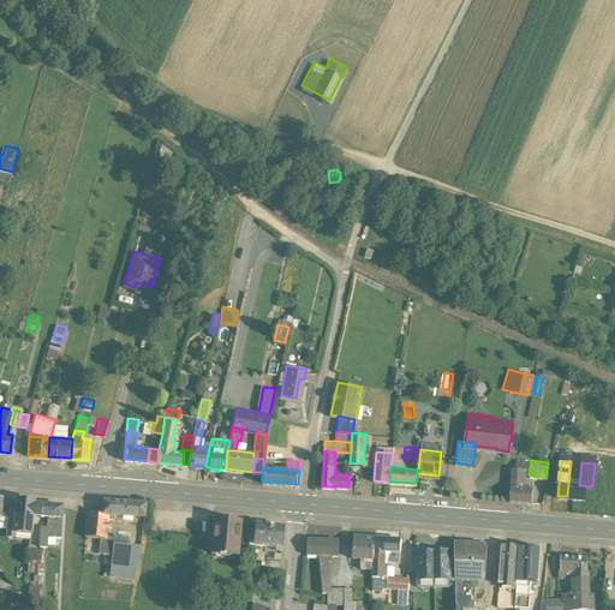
[(524,467),(514,467),(512,478),(511,500),(532,501),(532,489),(523,488),(524,467)]
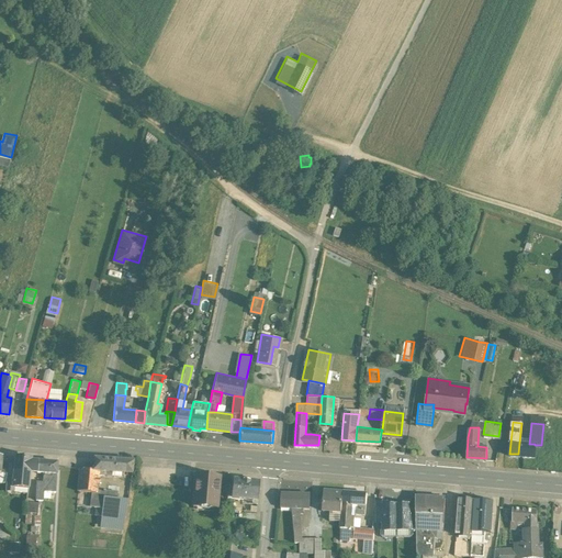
[(529,444),(519,443),(518,454),(535,455),(535,445),(535,444),(529,444)]
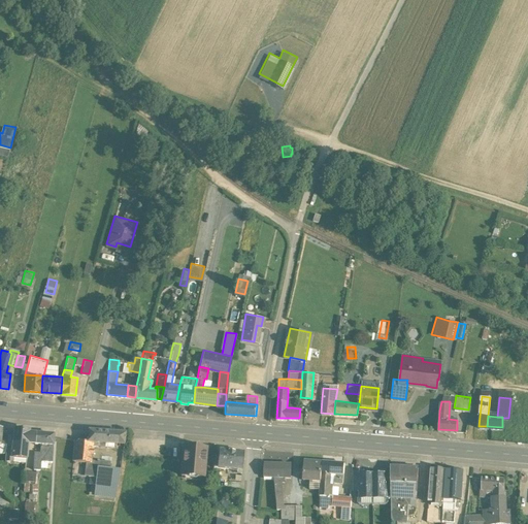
[(28,428),(13,427),(12,444),(11,456),(12,456),(26,457),(27,441),(35,441),(35,431),(28,430),(28,428)]
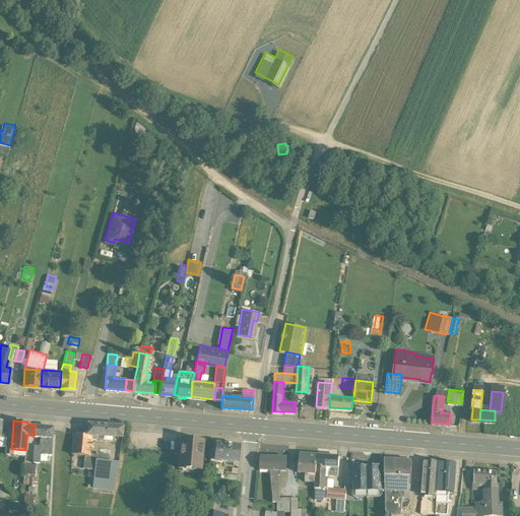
[(123,425),(86,422),(85,433),(90,434),(94,434),(122,436),(123,425)]
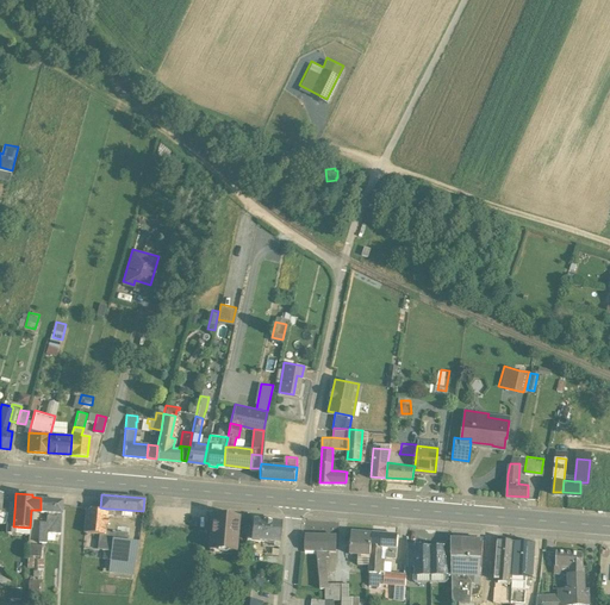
[(61,499),(41,498),(41,510),(48,511),(47,519),(39,519),(38,540),(47,540),(47,530),(60,531),(61,499)]
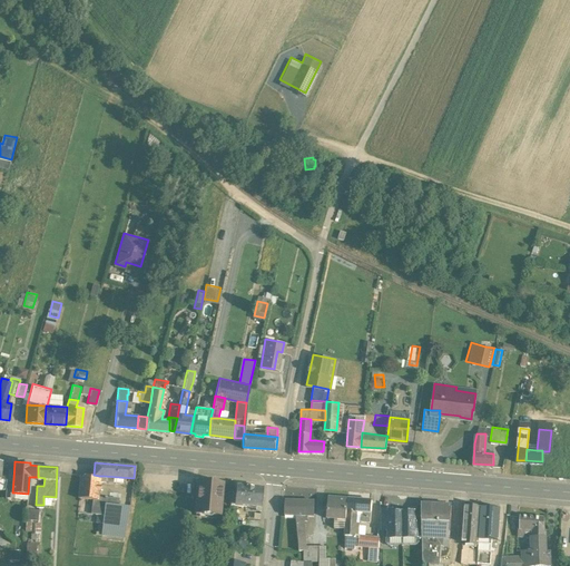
[(94,475),(81,472),(79,488),(78,496),(96,498),(97,498),(97,495),(99,479),(99,476),(94,475)]
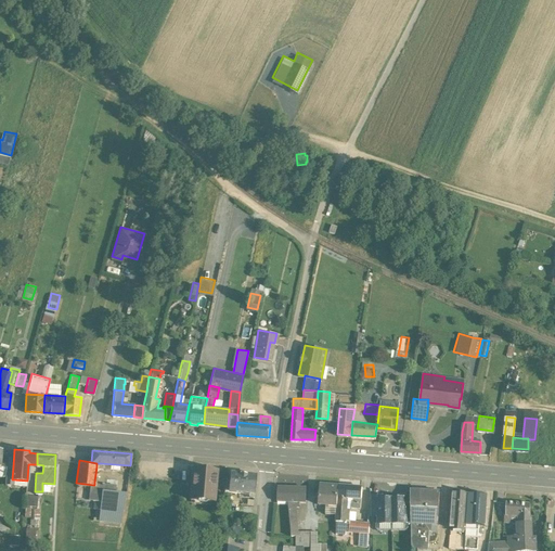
[(202,466),(201,468),(201,469),(192,468),(190,498),(213,500),(216,470),(207,469),(207,468),(206,466),(202,466)]
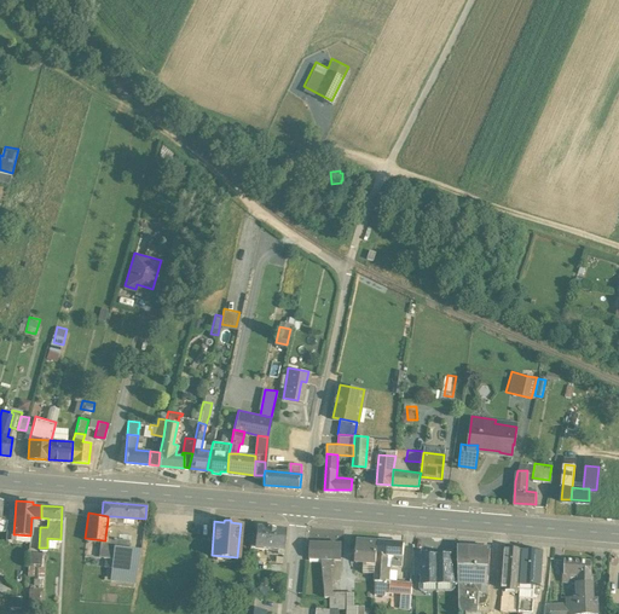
[(284,528),(255,525),(255,533),(254,545),(283,548),(284,528)]
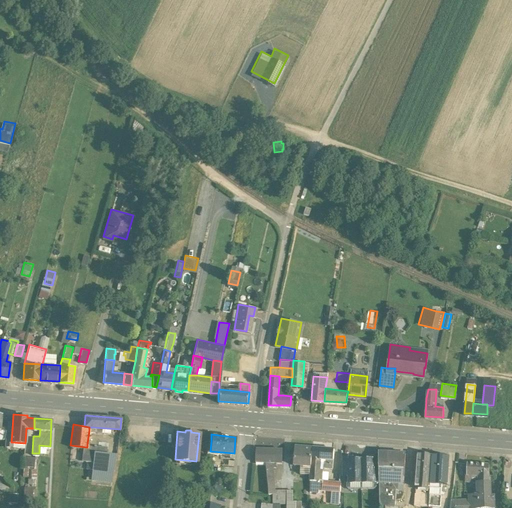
[(95,445),(87,444),(87,447),(86,447),(85,460),(87,460),(93,461),(93,451),(94,451),(95,445)]
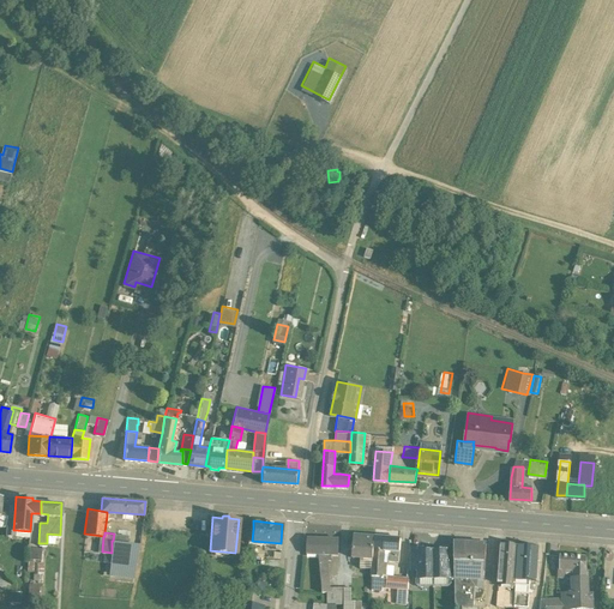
[(374,535),(363,534),(363,536),(354,535),(353,555),(373,556),(374,535)]
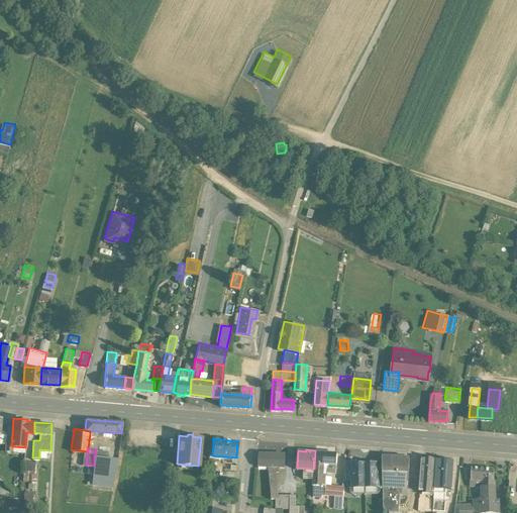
[(337,452),(315,450),(314,469),(313,484),(313,495),(321,495),(322,492),(325,492),(326,483),(325,483),(326,473),(323,472),(324,460),(328,462),(327,470),(335,471),(337,452)]
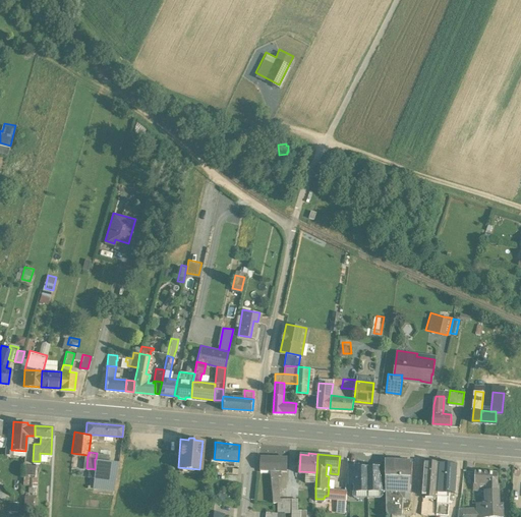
[(287,456),(261,455),(261,468),(271,468),(273,474),(273,489),(274,501),(280,500),(278,473),(281,473),(281,469),(287,469),(287,456)]
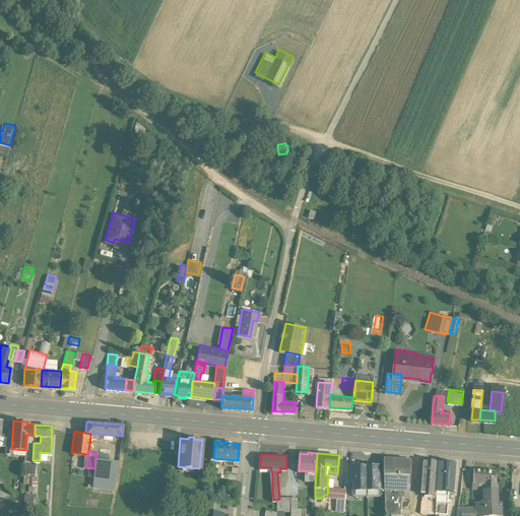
[(411,459),(385,457),(385,488),(385,495),(402,496),(409,496),(411,459)]
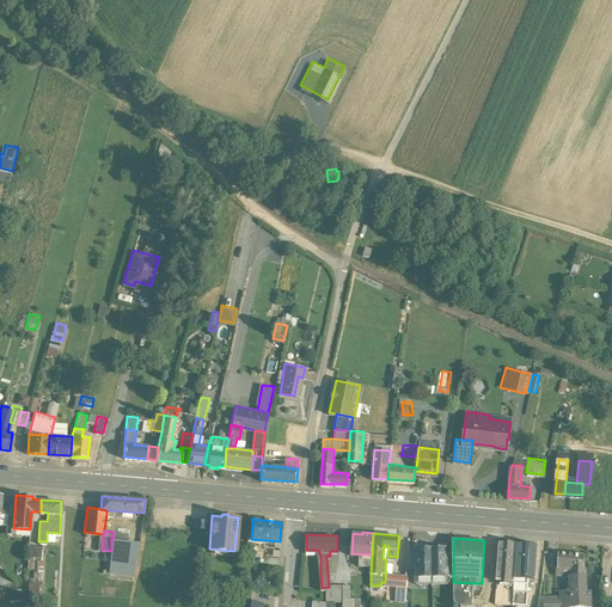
[(112,539),(111,539),(111,551),(110,558),(135,562),(139,543),(126,541),(112,539)]
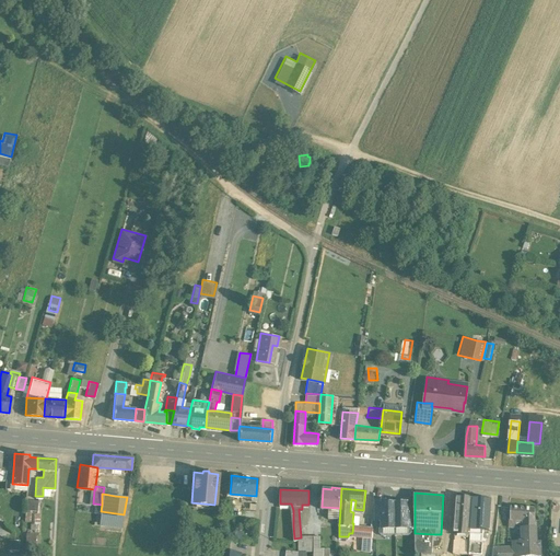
[(473,496),(456,495),(454,531),(470,532),(470,528),(471,528),(473,497),(473,496)]
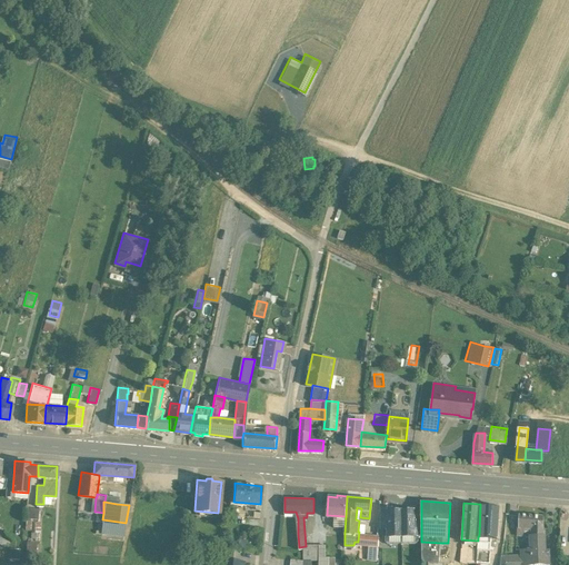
[(498,506),(480,505),(479,536),(491,536),(497,537),(498,506)]
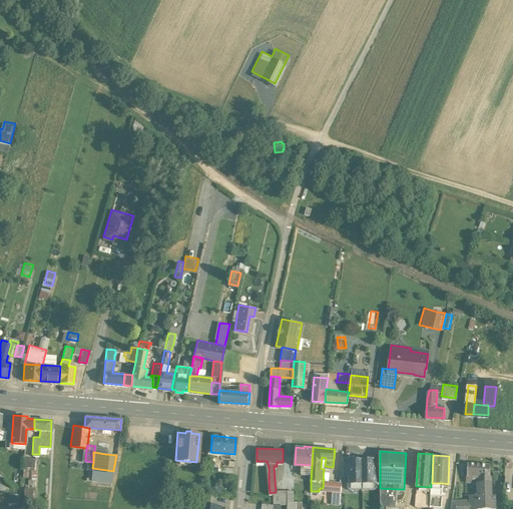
[(362,459),(353,459),(353,456),(350,456),(350,473),(351,482),(362,482),(362,459)]
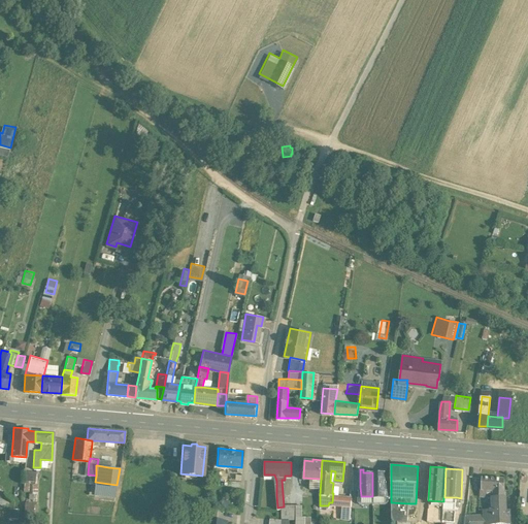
[(382,472),(372,472),(372,496),(385,495),(385,469),(381,469),(382,472)]
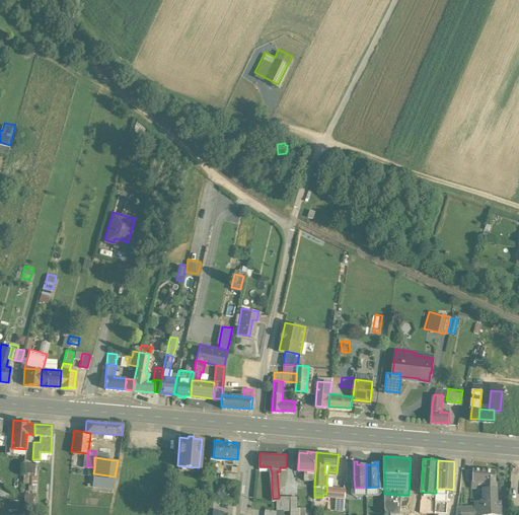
[(35,462),(24,462),(24,471),(35,471),(35,462)]
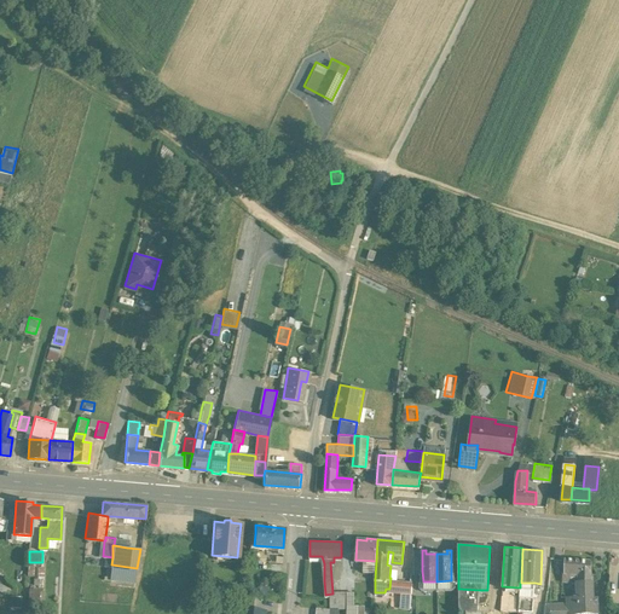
[(591,559),(565,556),(563,569),(562,569),(562,578),(579,579),(578,581),(577,583),(578,595),(578,610),(579,610),(590,610),(597,610),(597,597),(593,597),(591,559)]
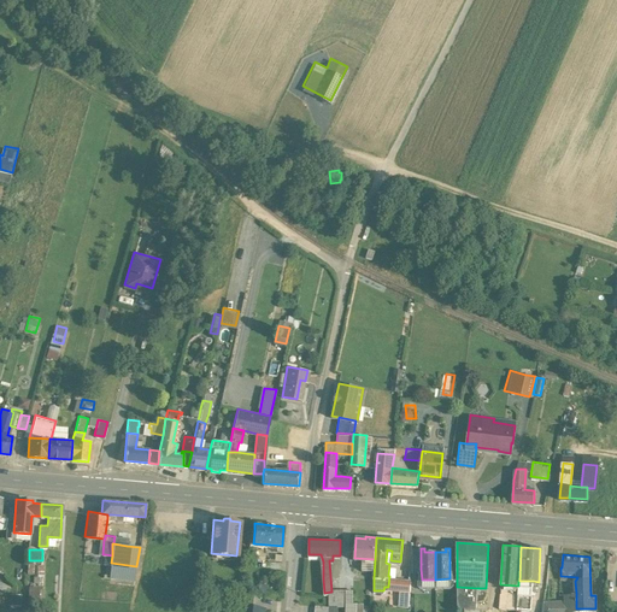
[(136,566),(111,563),(110,576),(134,578),(136,566)]
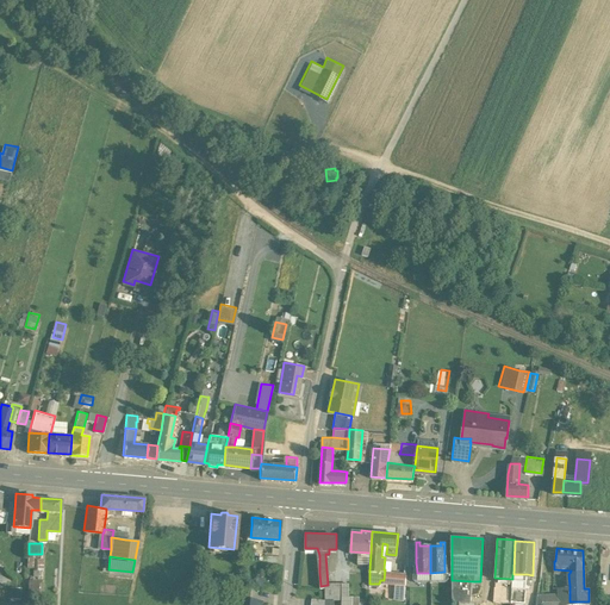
[(406,572),(385,569),(384,580),(396,581),(396,585),(404,586),(406,572)]
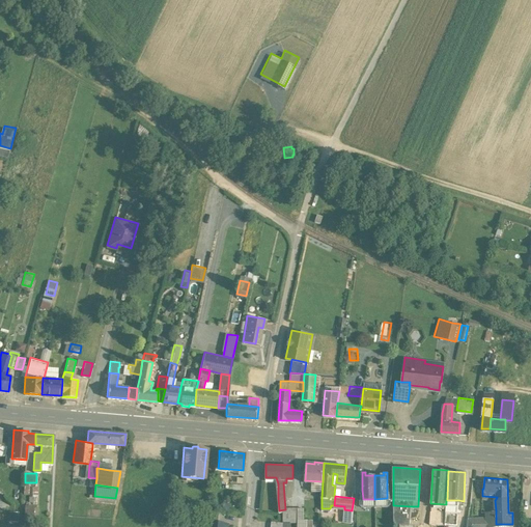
[(36,502),(27,501),(27,514),(35,514),(36,502)]
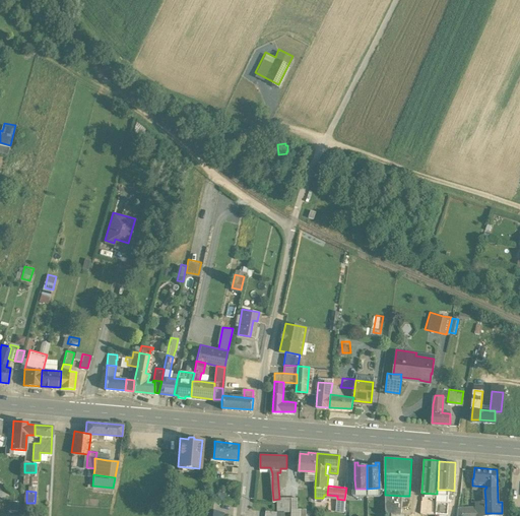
[(437,494),(421,493),(420,511),(435,512),(437,494)]
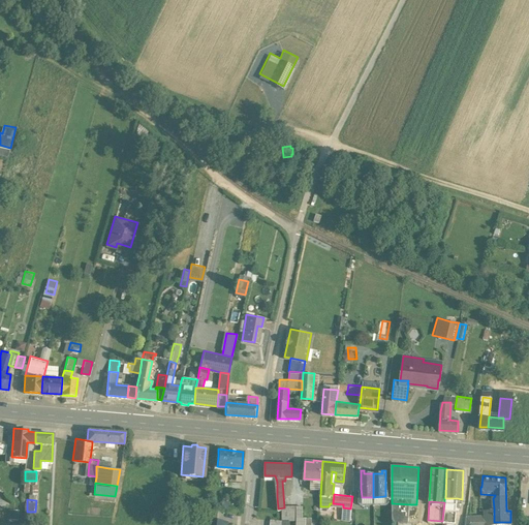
[(409,504),(392,503),(393,520),(398,520),(408,521),(409,504)]
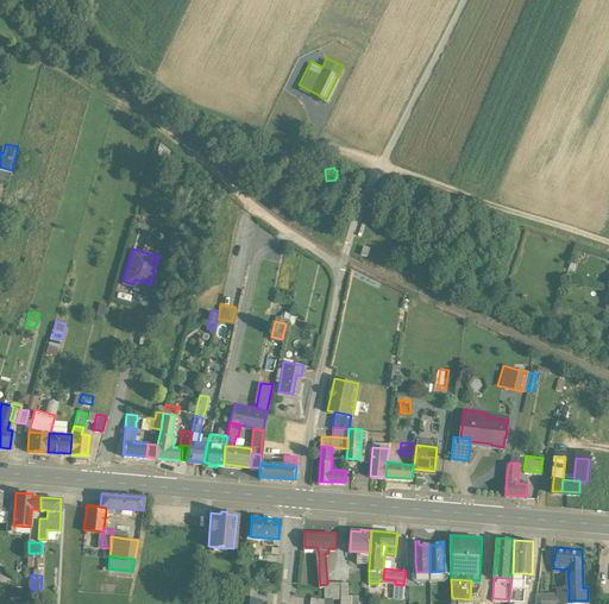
[(347,580),(340,580),(340,596),(340,603),(351,603),(352,593),(349,593),(347,580)]
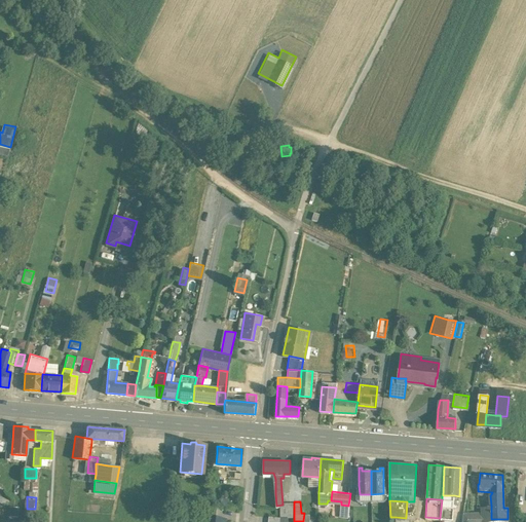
[(216,505),(202,502),(200,516),(203,516),(204,515),(215,517),(216,505)]
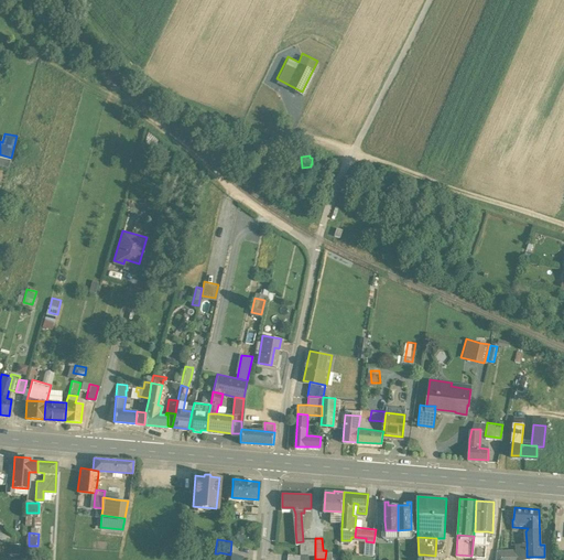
[(527,557),(527,542),(517,542),(517,549),(497,549),(495,559),(518,559),(518,558),(528,558),(528,557),(527,557)]
